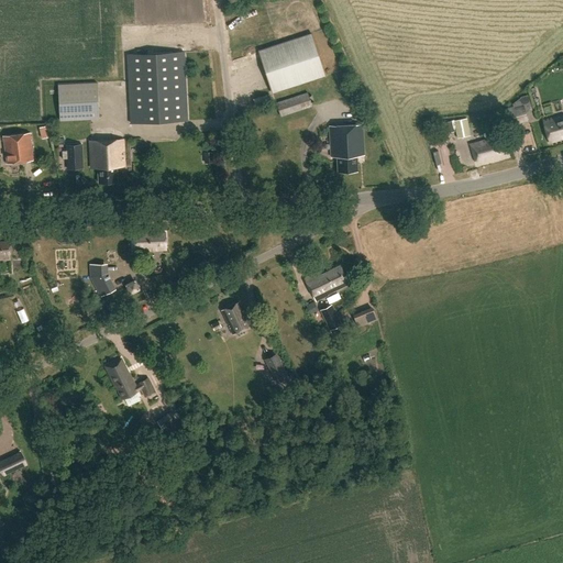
[(150,0),(156,31),(168,29),(162,0),(150,0)]
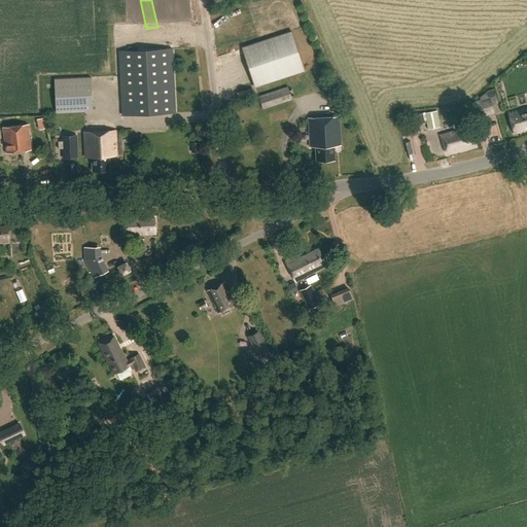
[(304,72),(291,33),(242,48),(255,89),(304,72)]
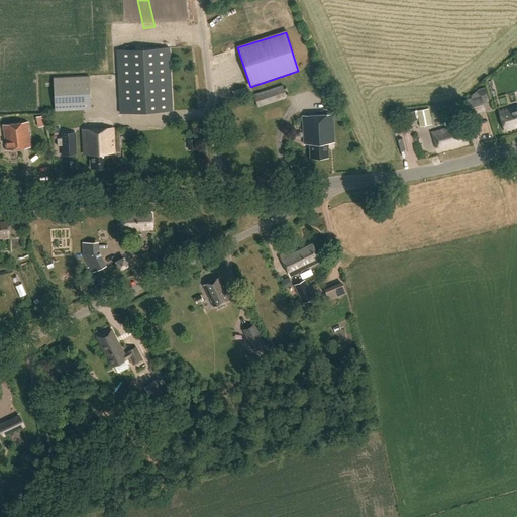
[(172,110),(169,48),(117,50),(120,112),(172,110)]
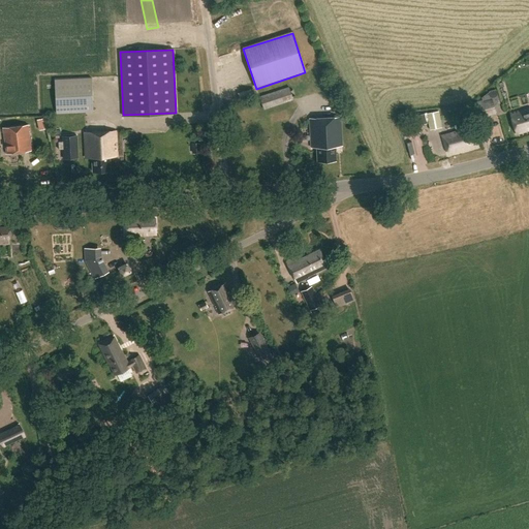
[(93,112),(92,78),(55,79),(56,113),(93,112)]
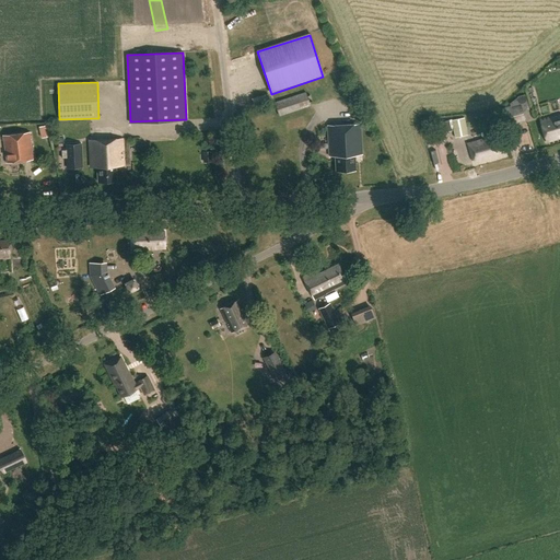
[(310,106),(305,92),(275,103),(279,116),(310,106)]
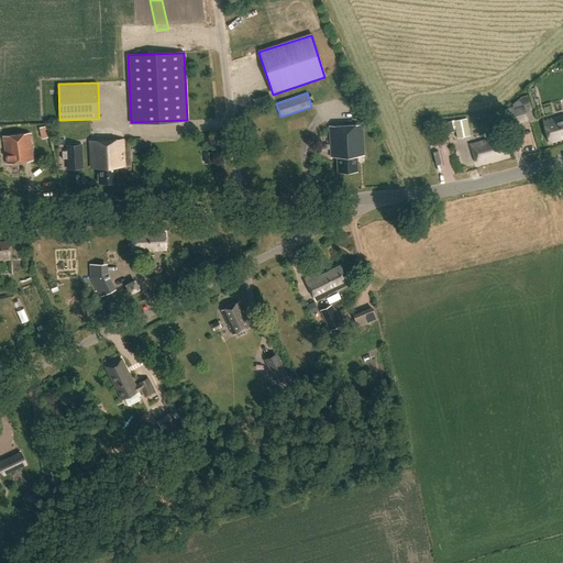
[(366,113),(357,94),(346,98),(355,119),(366,113)]
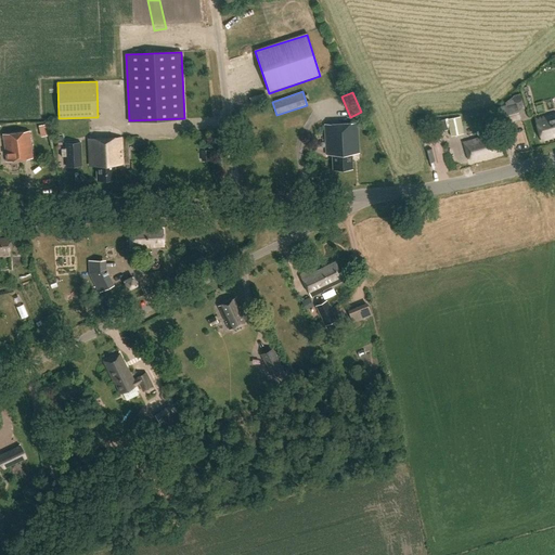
[(202,101),(203,120),(213,120),(211,100),(202,101)]
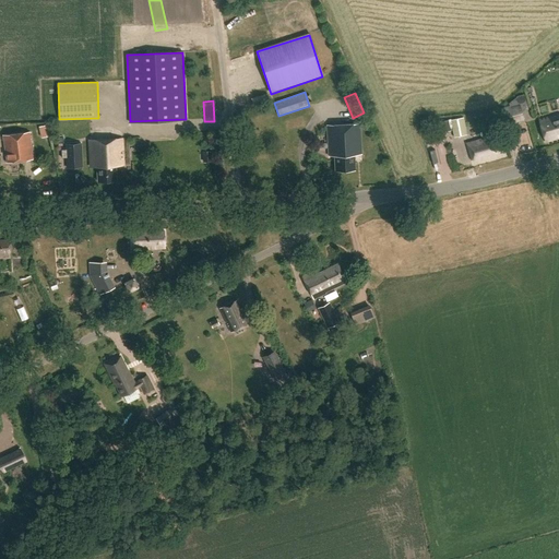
[(523,119),(519,105),(500,109),(504,125),(523,119)]
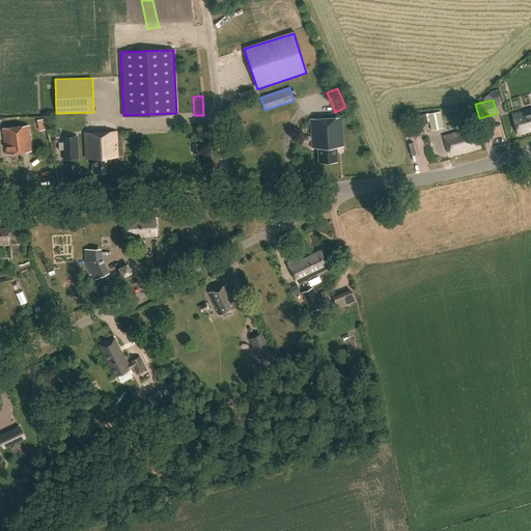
[(530,127),(530,111),(530,112),(529,110),(512,115),(519,135),(530,131),(530,129),(530,128),(530,127)]
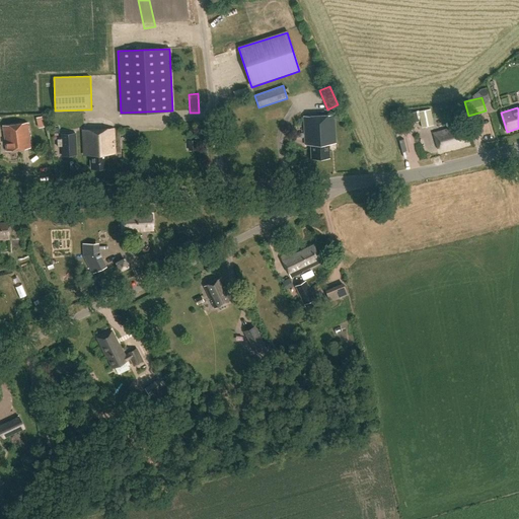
[(433,125),(430,108),(419,112),(422,127),(433,125)]
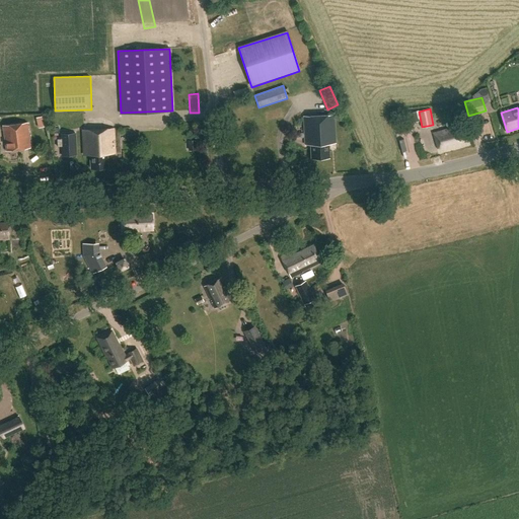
[(418,122),(416,112),(409,113),(410,123),(418,122)]
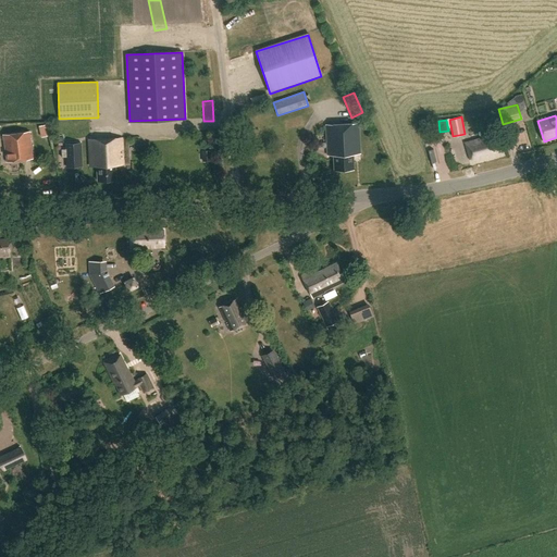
[(359,155),(358,123),(327,124),(329,156),(334,155),(334,170),(354,169),(353,155),(359,155)]
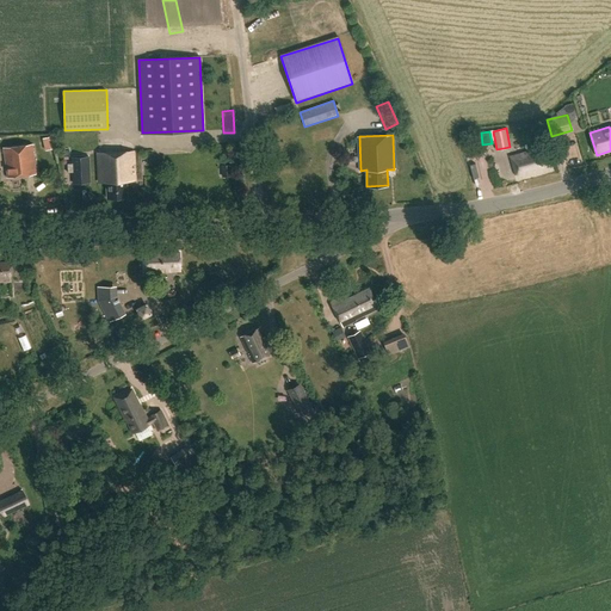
[(44,139),(47,150),(56,149),(54,136),(44,139)]
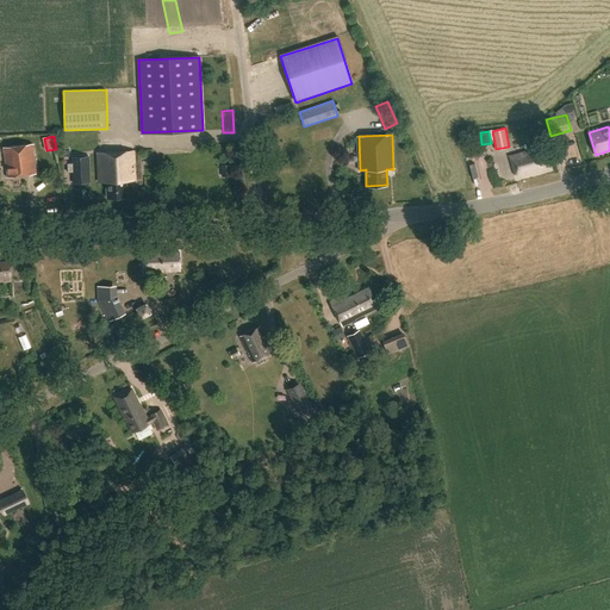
[(35,175),(31,144),(2,148),(6,179),(35,175)]
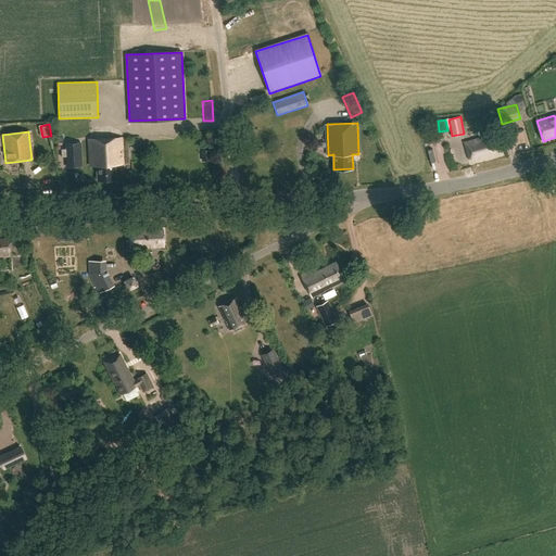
[(185,144),(203,144),(203,136),(185,136),(185,144)]
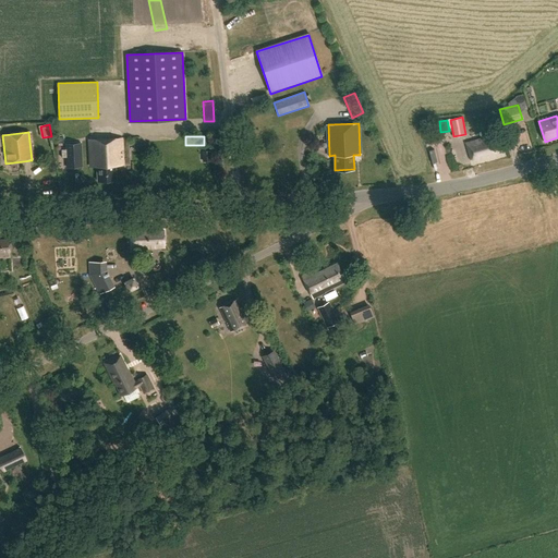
[(123,166),(122,138),(89,140),(91,167),(97,167),(98,181),(117,181),(117,166),(123,166)]
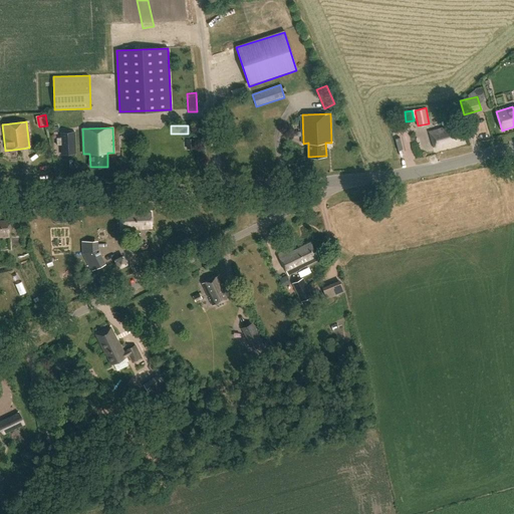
[(456,141),(453,129),(440,133),(440,130),(429,133),(433,147),(456,141)]
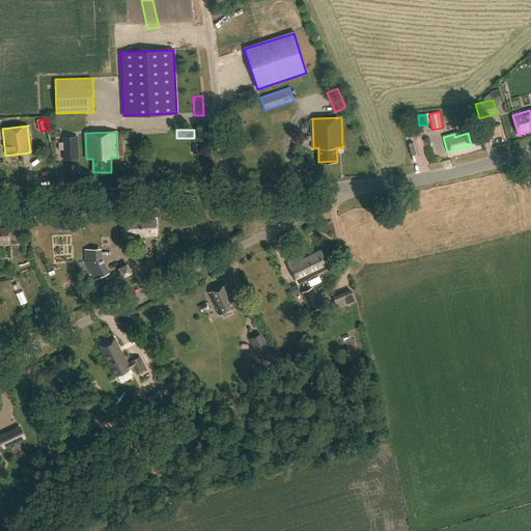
[(63,149),(63,160),(78,159),(77,136),(62,137),(62,142),(58,142),(59,150),(59,149),(63,149)]
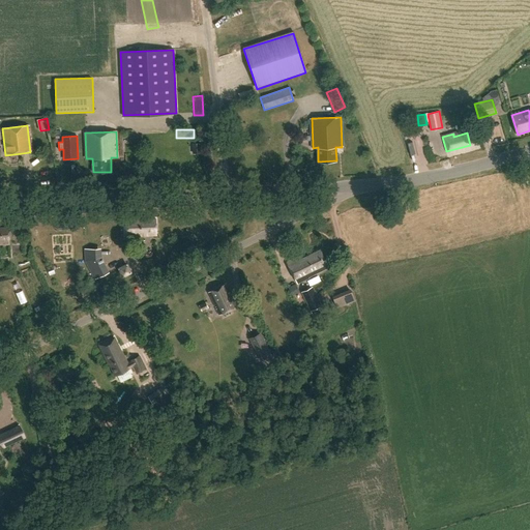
[(195,144),(195,152),(203,152),(202,143),(195,144)]
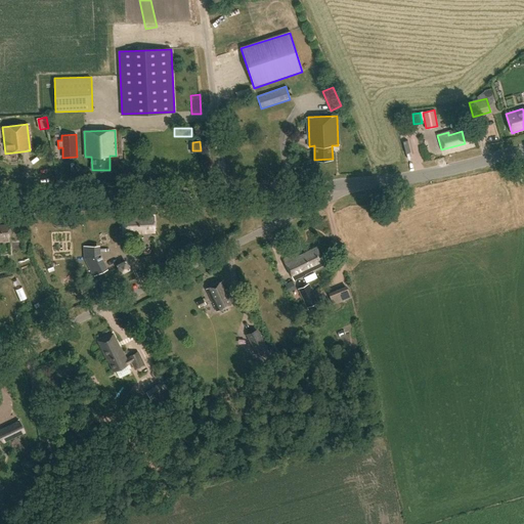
[(130,217),(130,214),(123,214),(123,233),(154,233),(154,217),(130,217)]
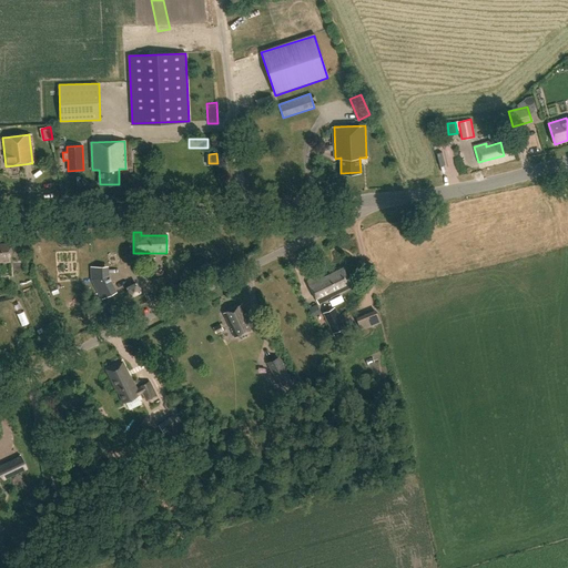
[(112,294),(104,277),(103,266),(90,266),(91,280),(92,283),(101,300),(112,294)]
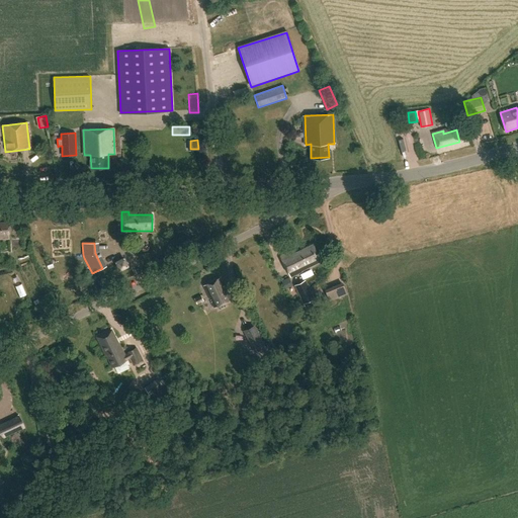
[(321,261),(313,244),(295,253),(293,249),(279,256),(289,277),(308,268),(307,267),(321,261)]
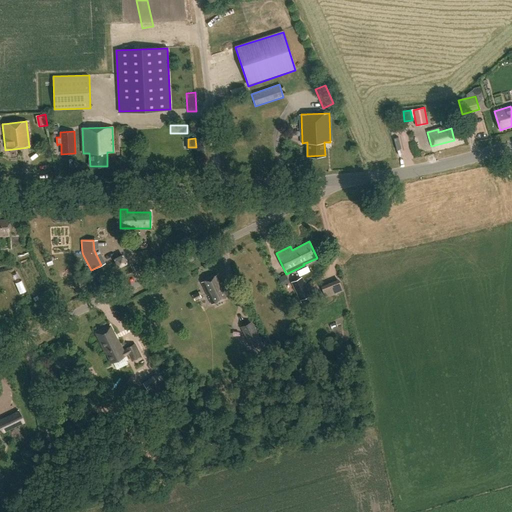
[(222,289),(215,275),(200,283),(212,305),(229,296),(225,288),(222,289)]
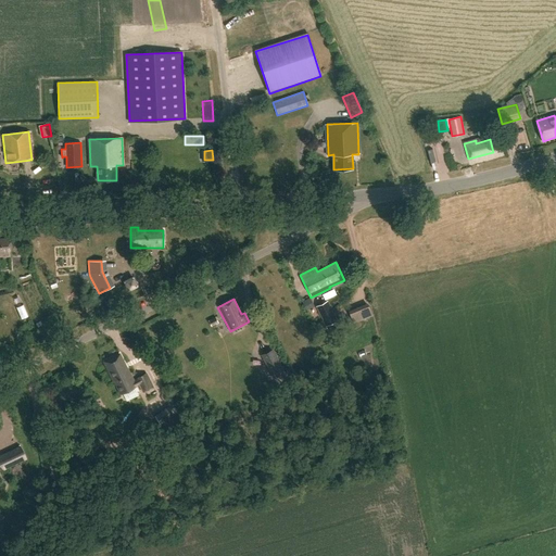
[(337,320),(327,300),(315,306),(323,320),(314,325),(320,338),(329,333),(325,326),(337,320)]
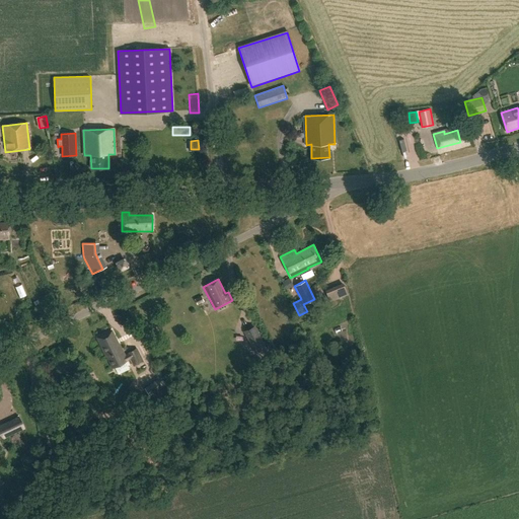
[(347,294),(343,283),(325,290),(329,301),(347,294)]
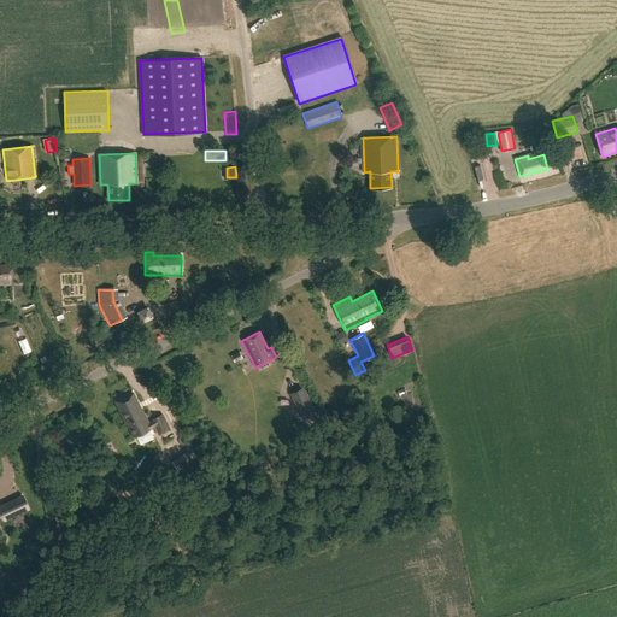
[(242,358),(240,352),(231,356),(234,362),(242,358)]
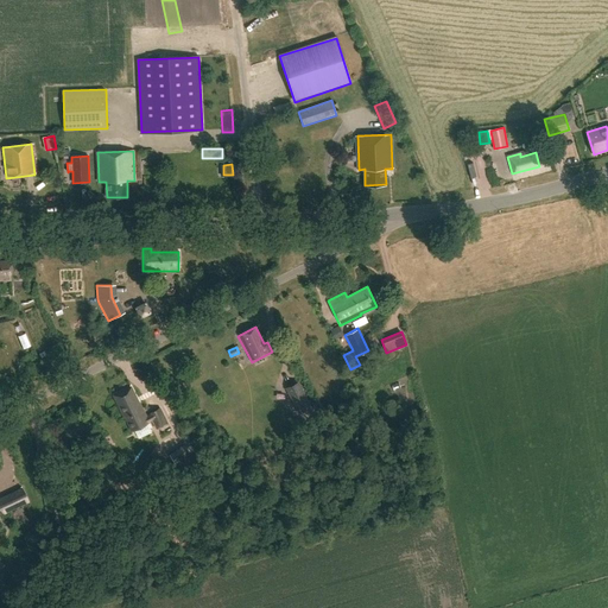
[(311,407),(298,381),(285,387),(298,413),(311,407)]
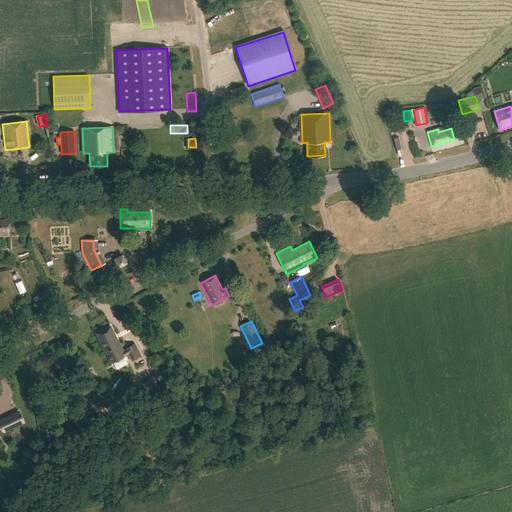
[(117,339),(110,326),(96,333),(104,351),(105,351),(111,362),(126,355),(125,355),(128,353),(132,361),(141,357),(135,343),(126,348),(127,350),(124,351),(118,339),(117,339)]
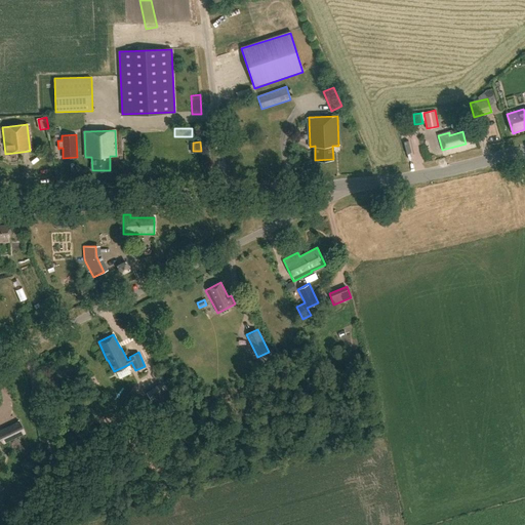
[(165,392),(161,385),(148,393),(151,399),(165,392)]
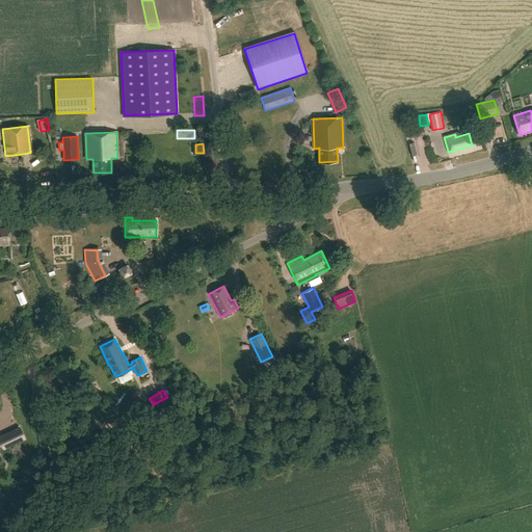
[(10,431),(0,436),(0,441),(4,449),(16,443),(24,439),(19,427),(10,431)]
